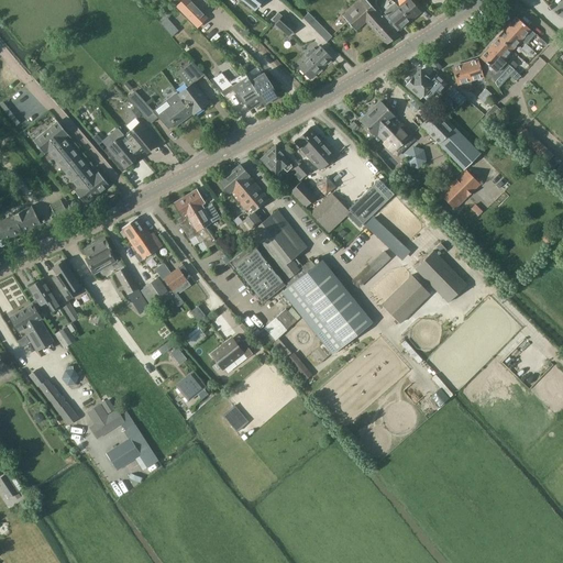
[(176,7),(183,14),(196,29),(206,19),(192,4),(190,2),(187,0),(181,0),(175,7),(176,7)]
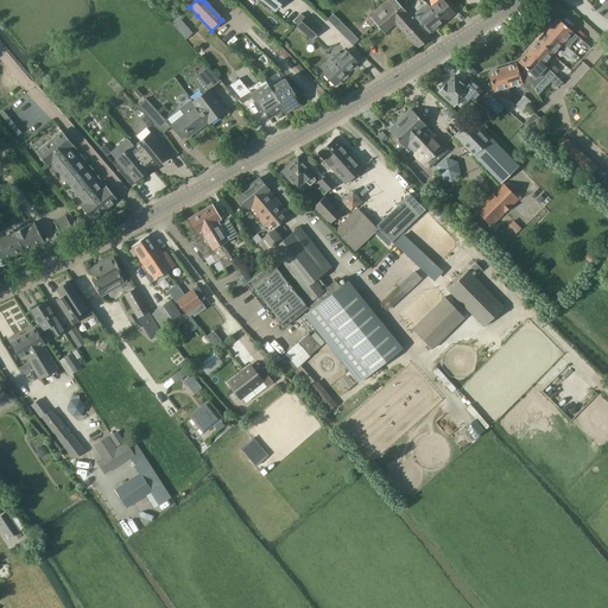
[(430,38),(428,35),(415,20),(398,2),(396,0),(390,0),(371,18),(385,33),(396,24),(418,48),(430,38)]
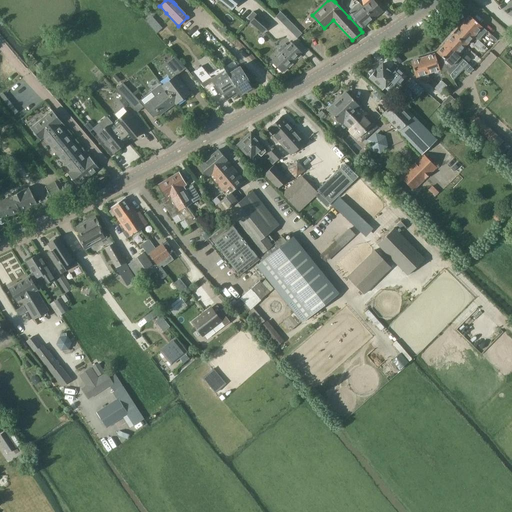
[(371,0),(363,8),(373,19),(382,12),(383,11),(373,0),(371,0)]
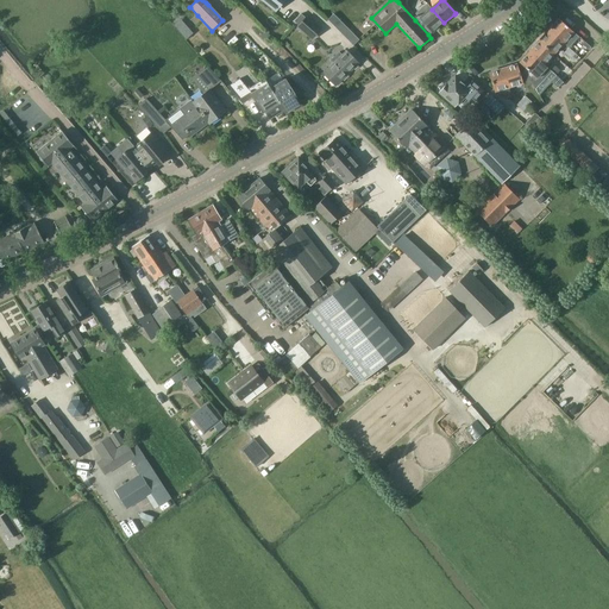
[(433,32),(444,23),(432,10),(420,18),(420,17),(415,20),(428,35),(432,31),(433,32)]
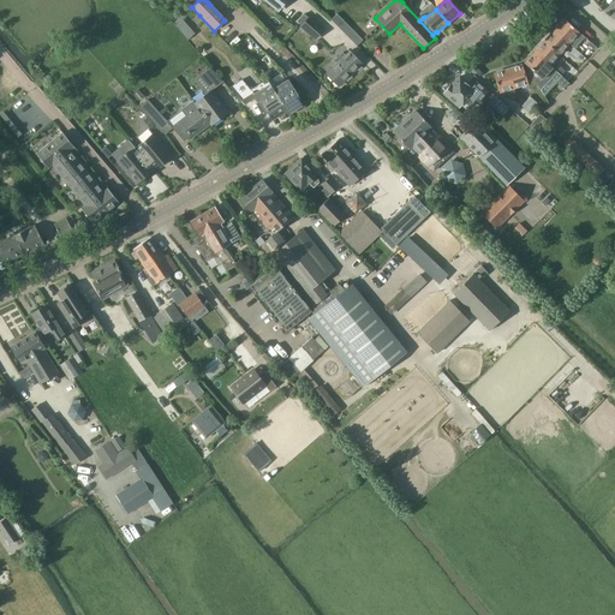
[(298,22),(302,25),(300,27),(316,40),(326,30),(310,16),(309,17),(304,13),(298,22)]
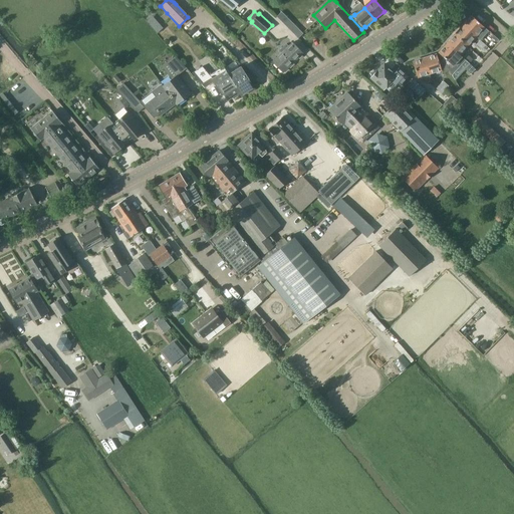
[(298,38),(303,33),(282,12),(277,17),(298,38)]
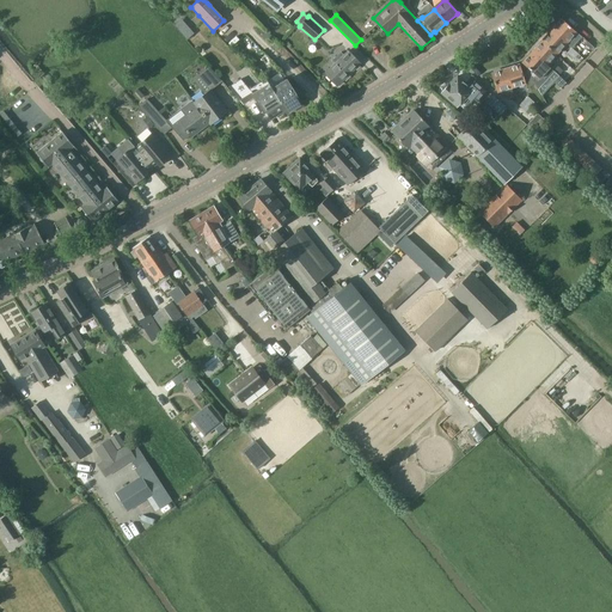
[(187,41),(195,34),(181,18),(173,25),(187,41)]
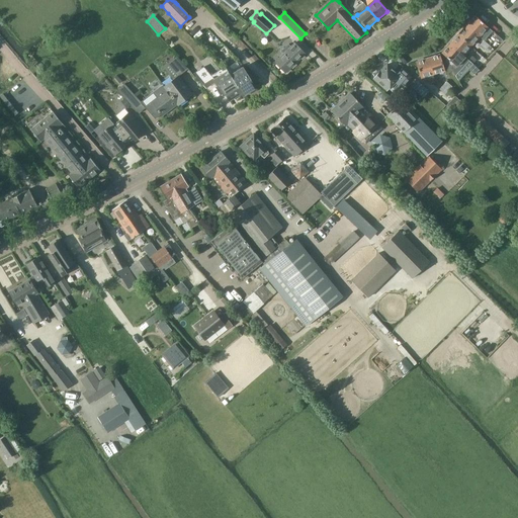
[(479,36),(487,26),(476,16),(467,25),(479,36)]
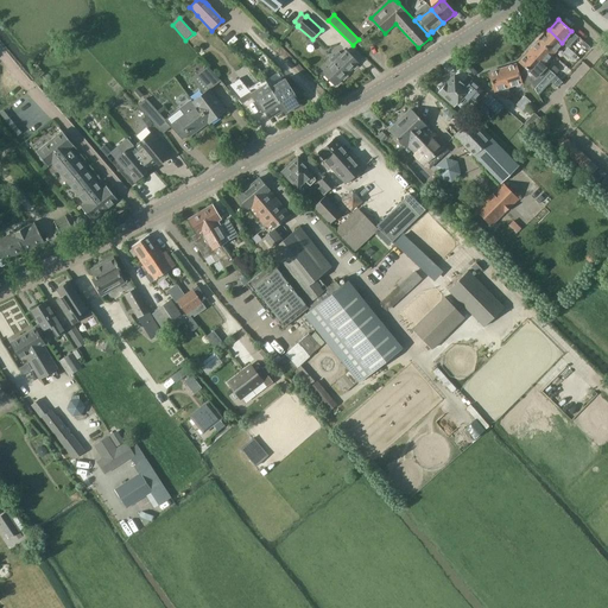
[(552,54),(562,43),(549,30),(538,40),(552,54)]
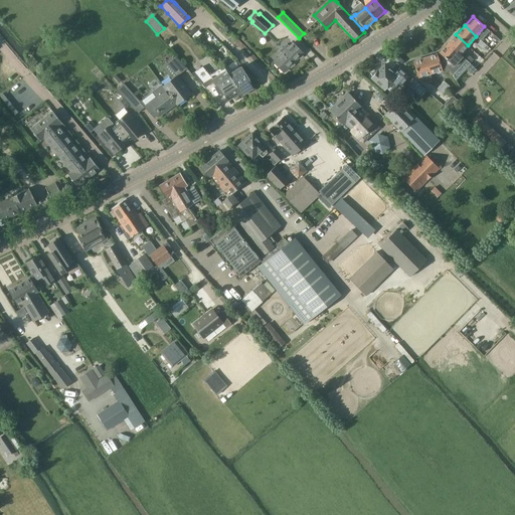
[(456,34),(448,43),(460,54),(468,45),(456,34)]
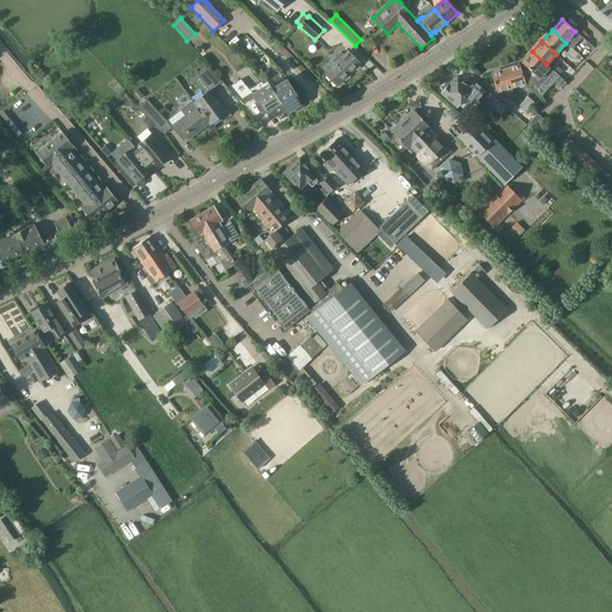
[(580,56),(577,54),(571,48),(567,53),(574,59),(575,57),(576,60),(580,56)]
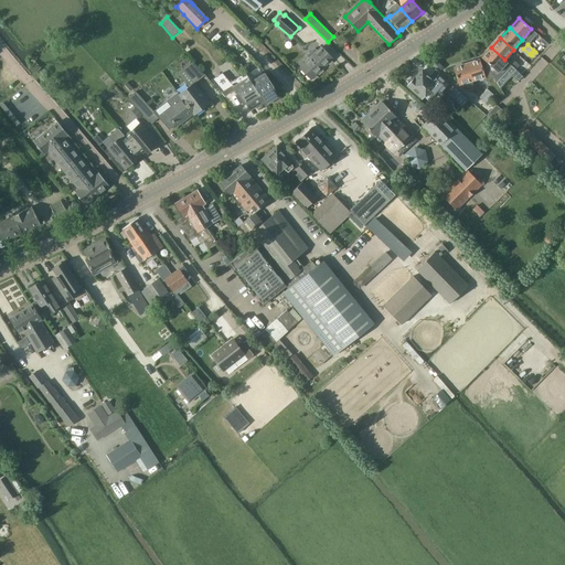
[(311,80),(321,71),(333,60),(322,48),(318,52),(316,50),(309,56),(310,59),(300,67),(311,80)]
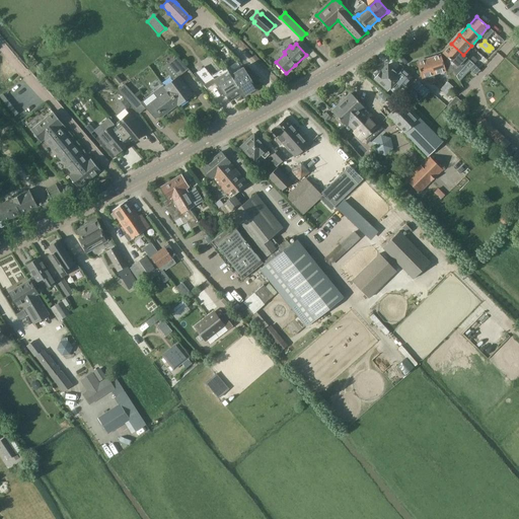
[(474,65),(463,55),(451,44),(443,53),(448,58),(446,60),(451,68),(457,76),(462,73),(457,66),(456,65),(455,64),(459,59),(462,61),(461,61),(461,62),(469,69),(470,69),(474,65)]
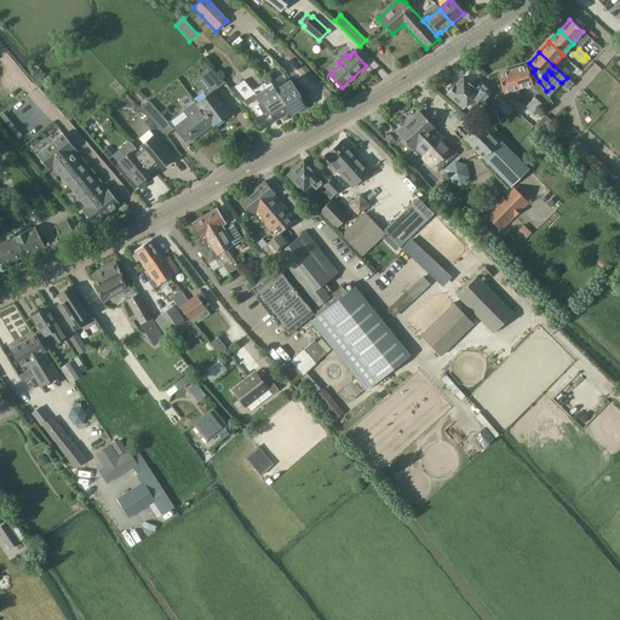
[(567,75),(570,70),(563,64),(560,69),(567,75)]
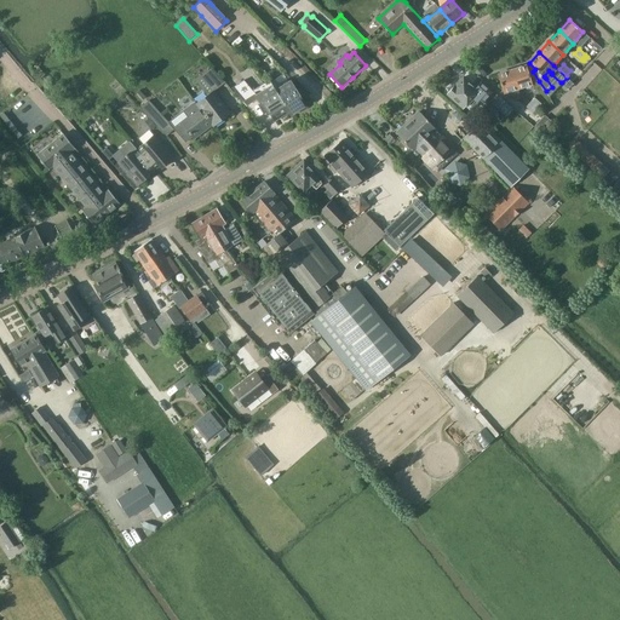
[(512,70),(518,89),(532,84),(529,75),(527,65),(512,70)]
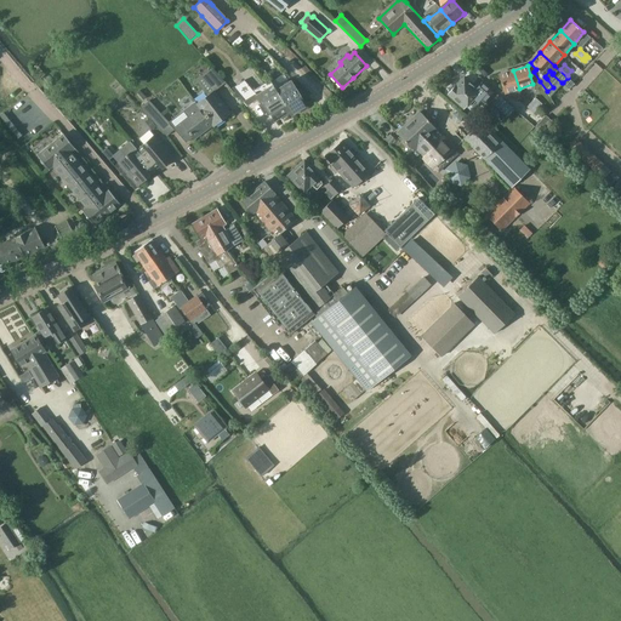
[(214,68),(201,77),(214,91),(224,83),(222,80),(214,68)]
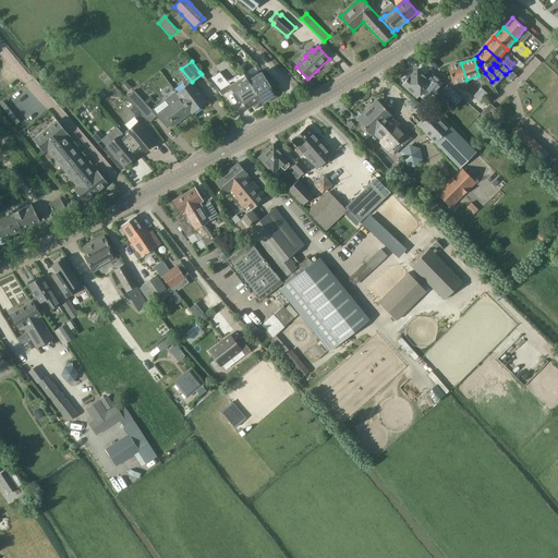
[(468,83),(466,80),(461,63),(448,68),(453,83),(460,81),(461,85),(468,83)]
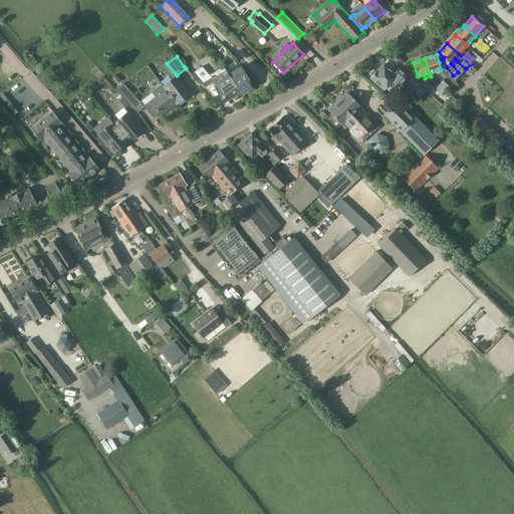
[(235,61),(225,68),(229,75),(240,92),(242,94),(253,87),(241,68),(240,68),(235,61)]
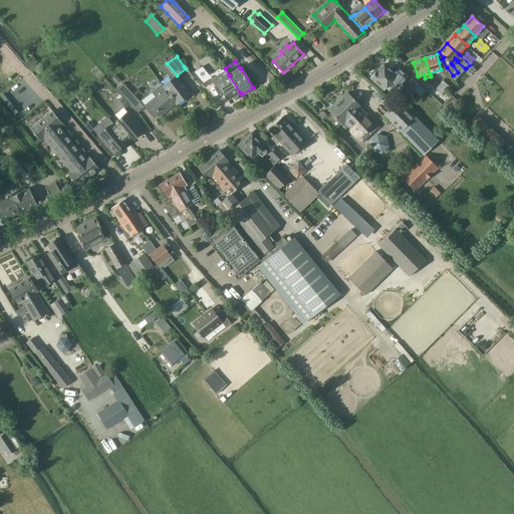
[(376,70),(375,71),(372,71),(370,74),(371,77),(370,77),(384,89),(393,80),(399,85),(407,75),(399,68),(395,72),(384,63),(377,71),(376,70)]
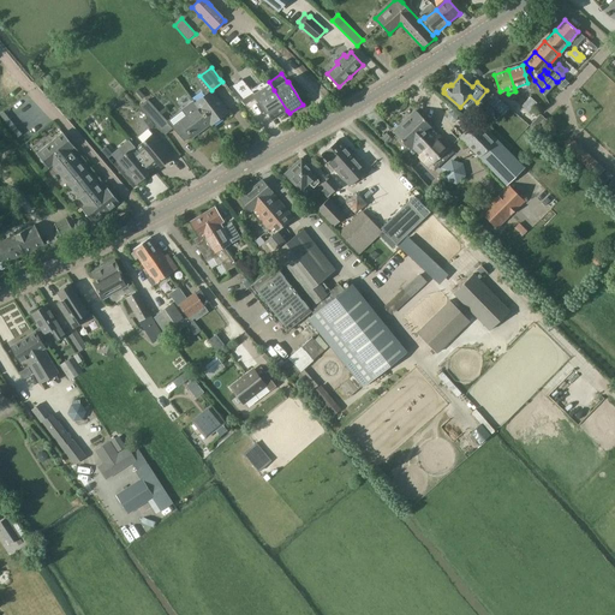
[(272,120),(287,111),(274,90),(269,82),(264,84),(252,91),(250,90),(245,84),(242,79),(231,87),(233,91),(244,105),(255,97),(262,108),(263,107),(272,120)]
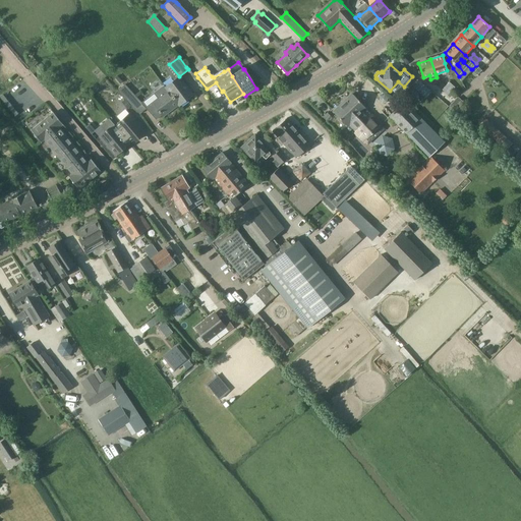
[(180,106),(193,96),(179,76),(165,88),(179,105),(180,106)]
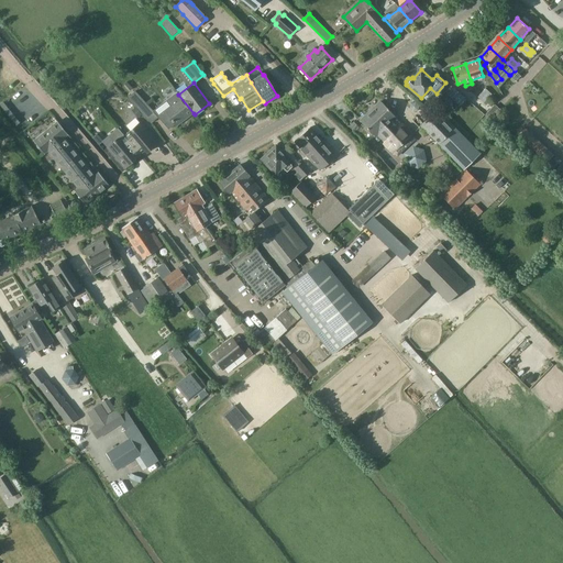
[(482,94),(487,99),(488,98),(492,94),(486,88),(482,94)]
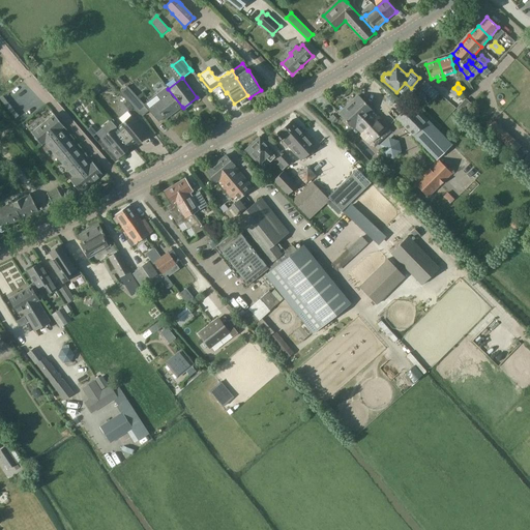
[(435,89),(430,85),(424,90),(430,94),(435,89)]
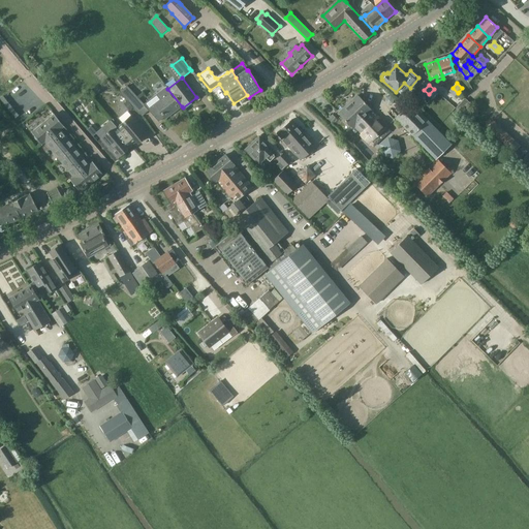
[(142,116),(149,110),(127,86),(121,92),(142,116)]
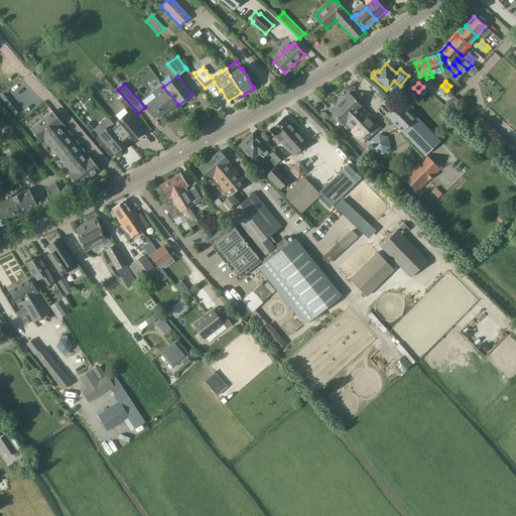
[(443,94),(446,91),(441,86),(437,89),(443,94)]
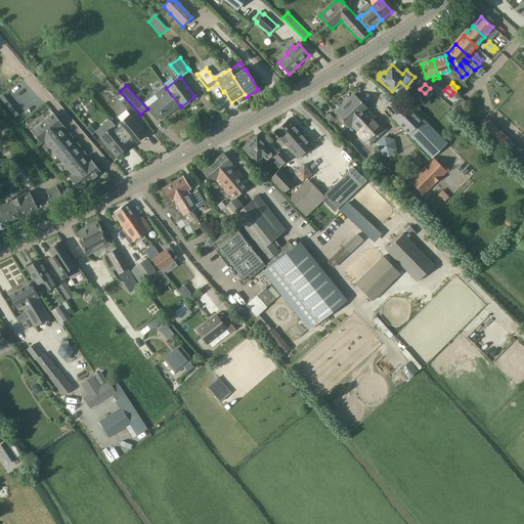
[(164,117),(180,105),(166,88),(163,90),(166,94),(154,103),(164,117)]
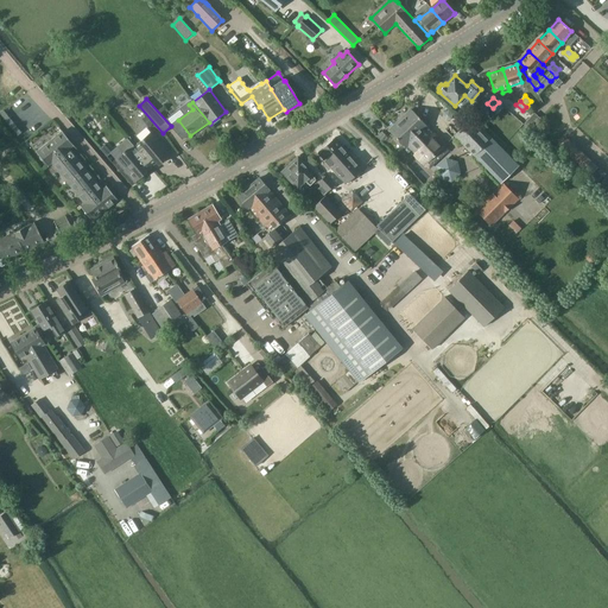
[(422,120),(411,109),(390,131),(405,146),(406,145),(426,165),(428,164),(430,168),(448,150),(445,146),(447,146),(426,126),(426,125),(430,122),(425,118),(422,120)]
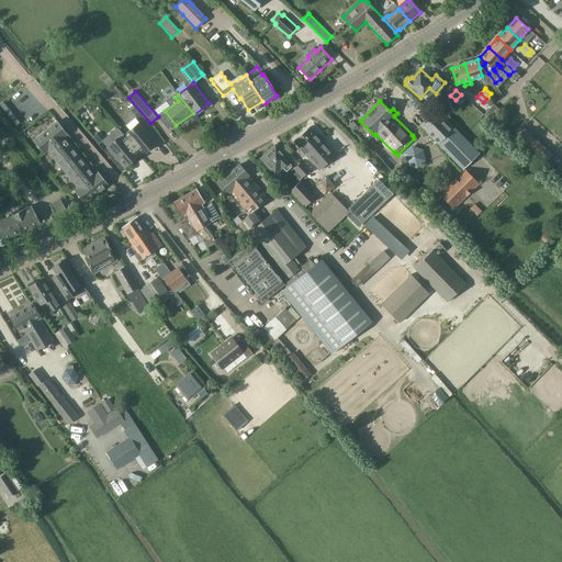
[(493,104),(484,114),(485,115),(490,119),(498,109),(494,105),(493,104)]
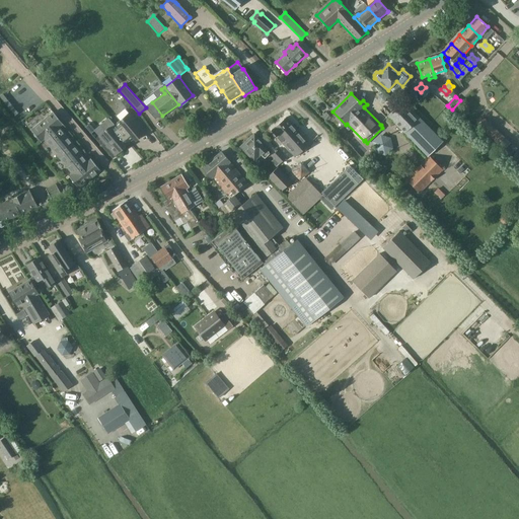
[(127,108),(131,105),(125,99),(122,102),(127,108)]
